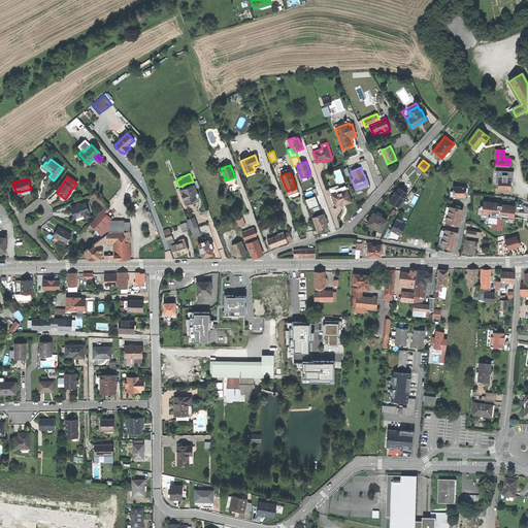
[(510,179),(499,178),(498,185),(498,190),(510,191),(510,189),(510,186),(510,185),(510,179)]
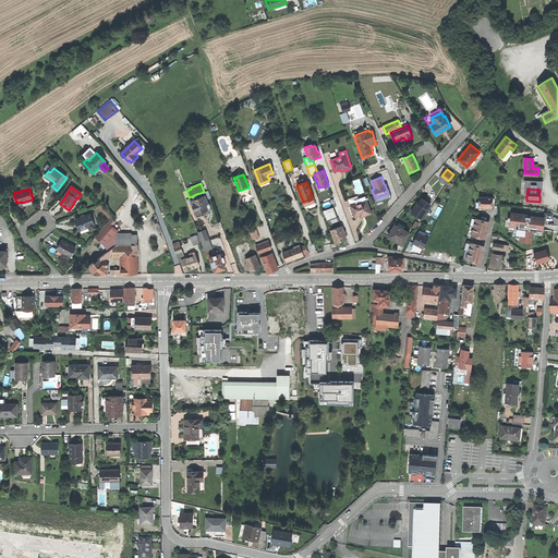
[(388,190),(387,190),(388,193),(375,198),(377,203),(391,197),(388,190)]
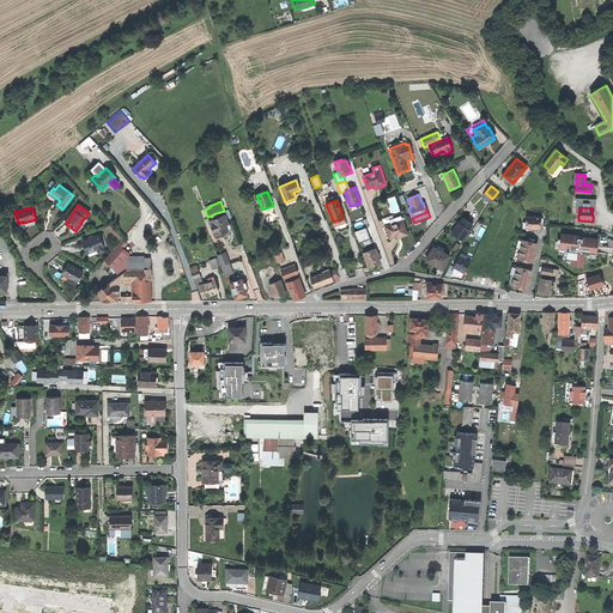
[(210,222),(214,236),(229,231),(230,231),(232,230),(230,224),(229,224),(226,219),(225,216),(218,218),(212,220),(210,222)]
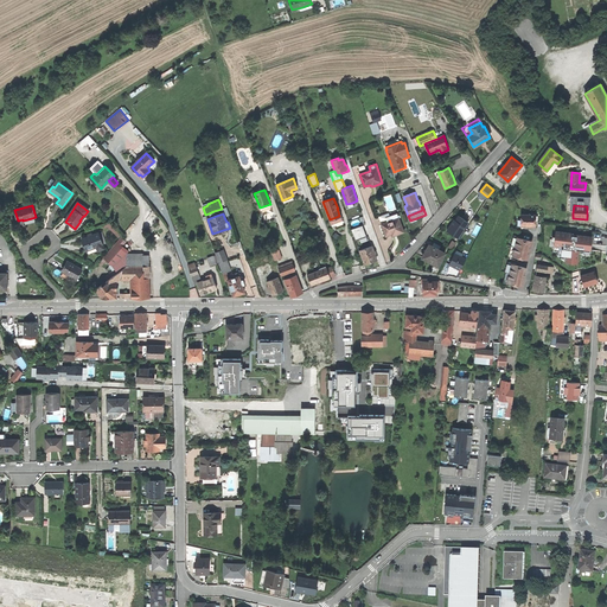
[(378,217),(382,224),(391,221),(390,217),(389,213),(378,217)]
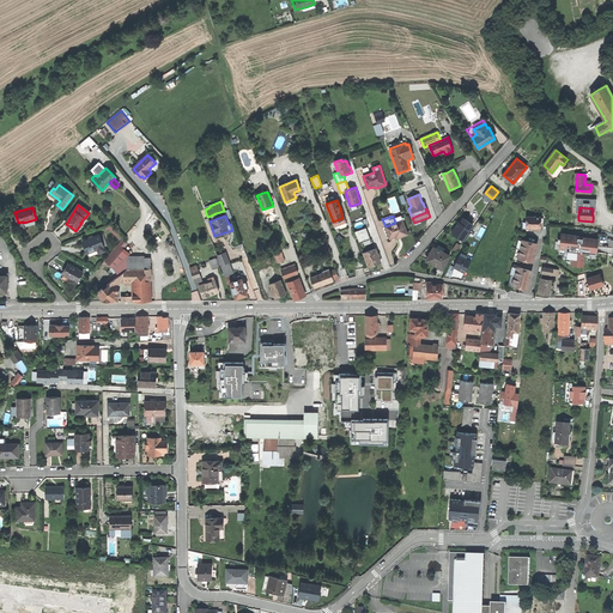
[(389,238),(395,237),(396,240),(400,238),(408,235),(401,216),(394,219),(395,223),(386,226),(389,238)]
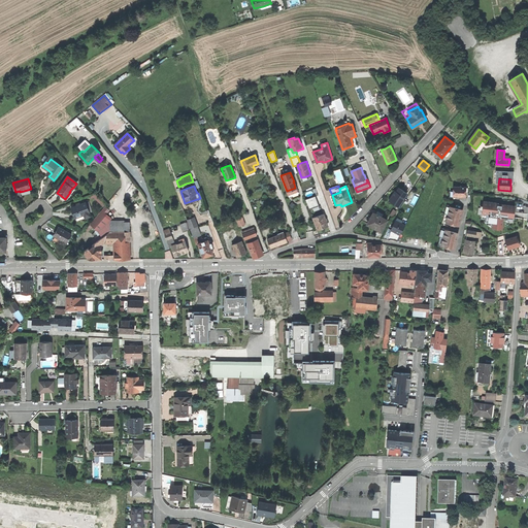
[(466,197),(466,187),(454,187),(453,191),(456,191),(455,197),(459,197),(461,197),(461,196),(466,197)]
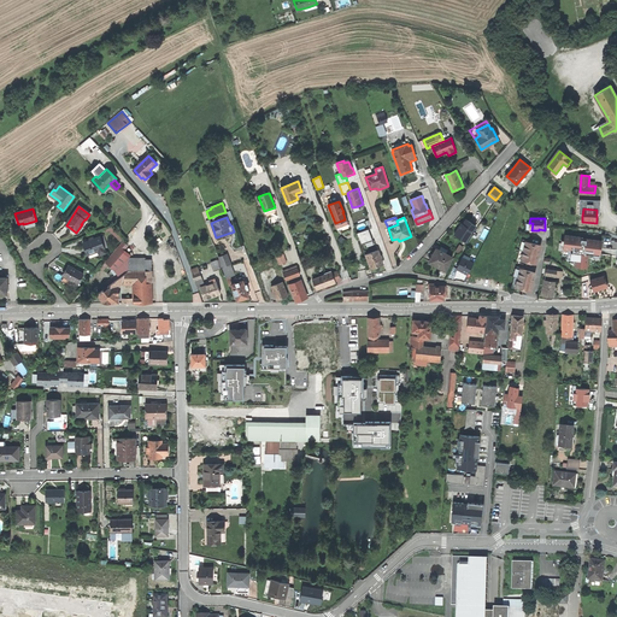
[(347,219),(345,219),(335,223),(336,228),(340,227),(341,230),(350,227),(348,223),(347,219)]
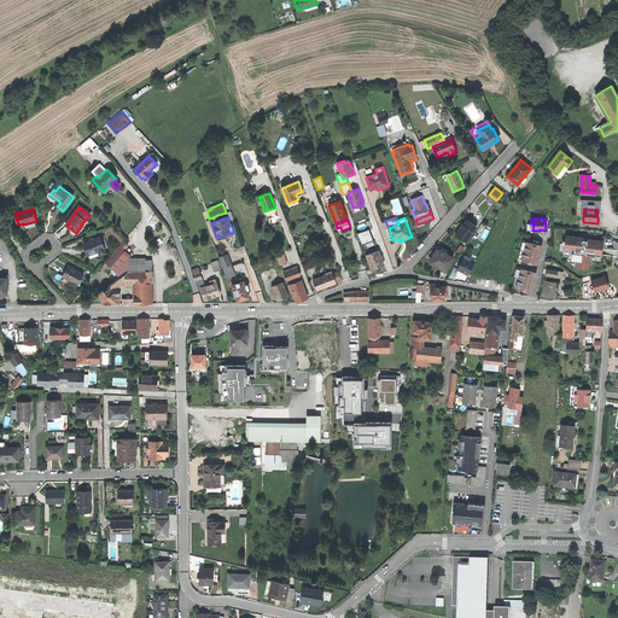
[(465,225),(462,223),(461,226),(456,234),(467,242),(477,226),(467,220),(465,225)]
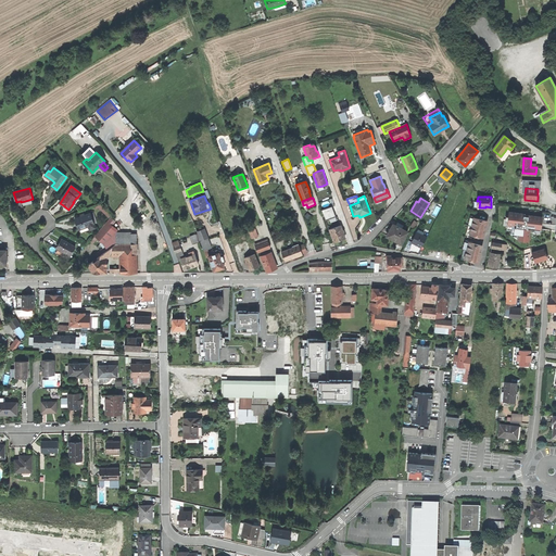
[(326,222),(336,217),(332,206),(321,211),(326,222)]
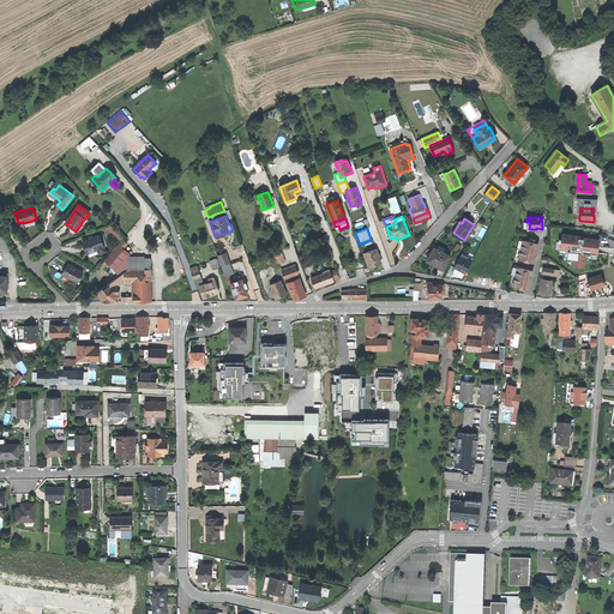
[(578,235),(563,234),(561,241),(560,254),(565,254),(565,258),(570,258),(573,258),(572,265),(584,266),(584,262),(584,257),(597,256),(597,250),(599,240),(577,238),(578,235)]
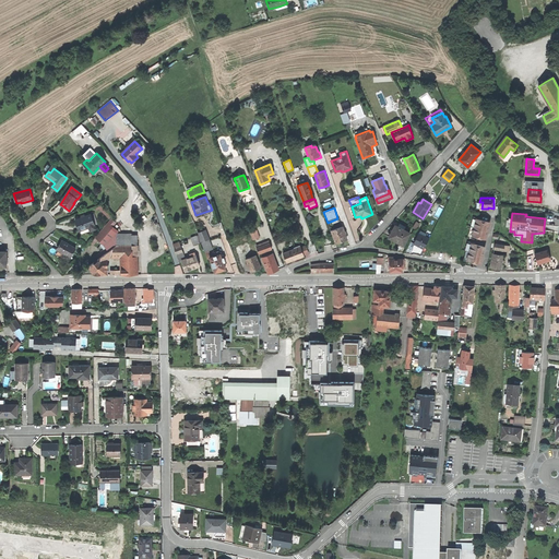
[(91,230),(96,229),(94,225),(91,214),(85,216),(82,218),(75,221),(76,225),(80,232),(90,227),(91,230)]
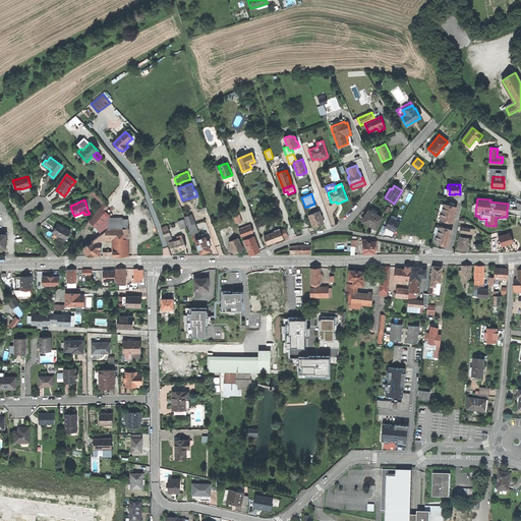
[(89,221),(96,227),(109,218),(103,213),(108,207),(104,204),(89,221)]
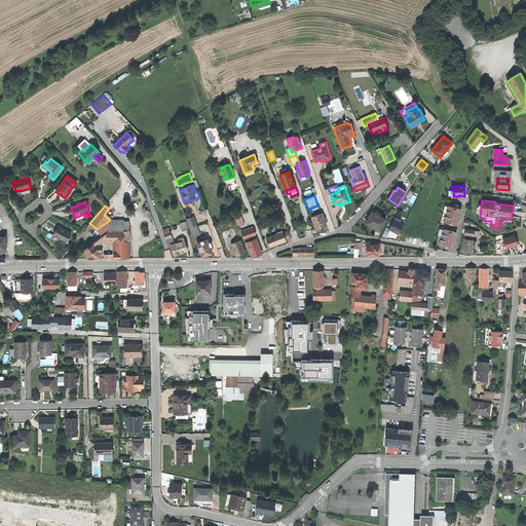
[(461,209),(448,205),(444,222),(457,225),(458,223),(460,211),(461,209)]
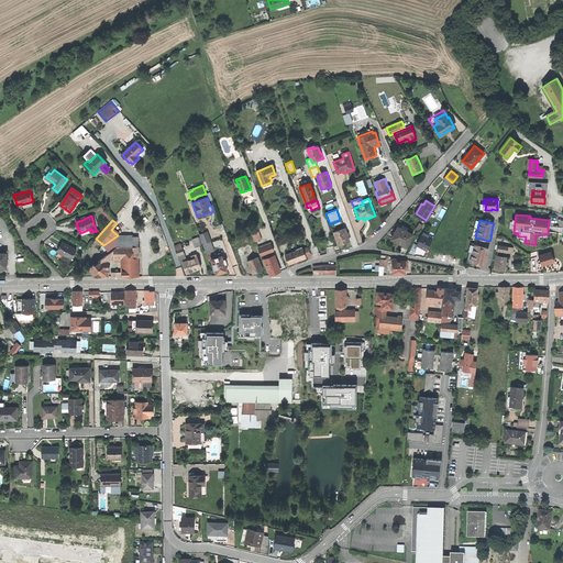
[(407,232),(409,230),(403,227),(401,229),(399,228),(392,240),(399,243),(403,246),(405,243),(408,244),(414,236),(407,232)]
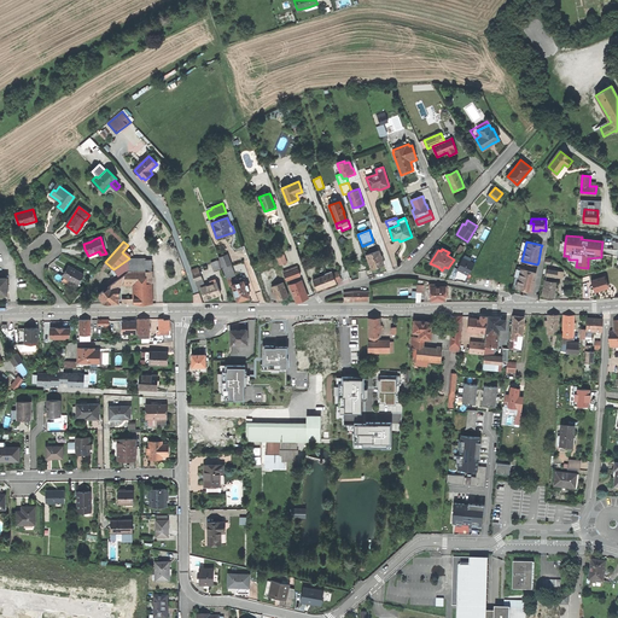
[(366,255),(372,269),(379,267),(384,264),(378,251),(366,255)]
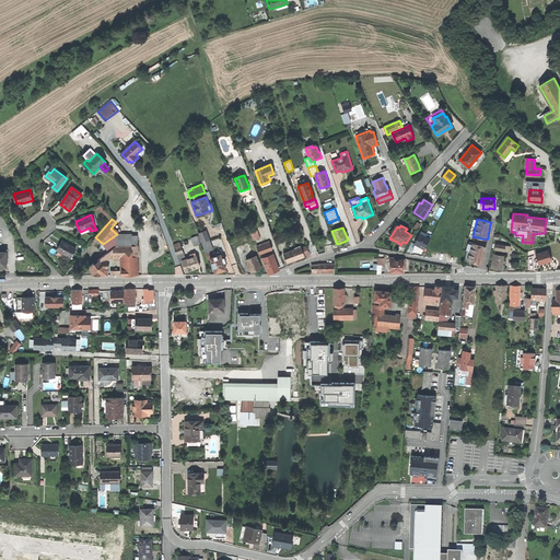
[(198,233),(202,243),(209,241),(206,230),(198,233)]
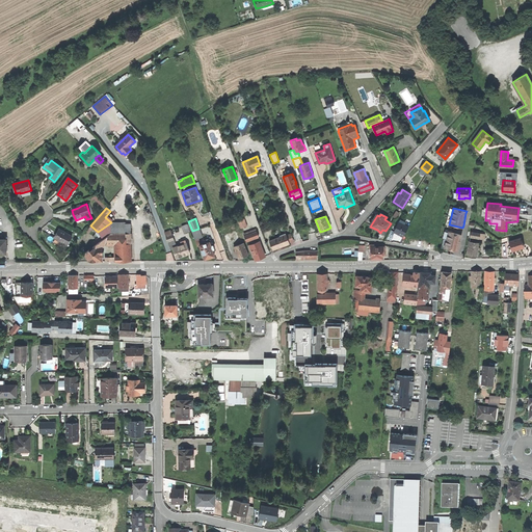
[(241,229),(248,225),(245,218),(239,221),(241,229)]
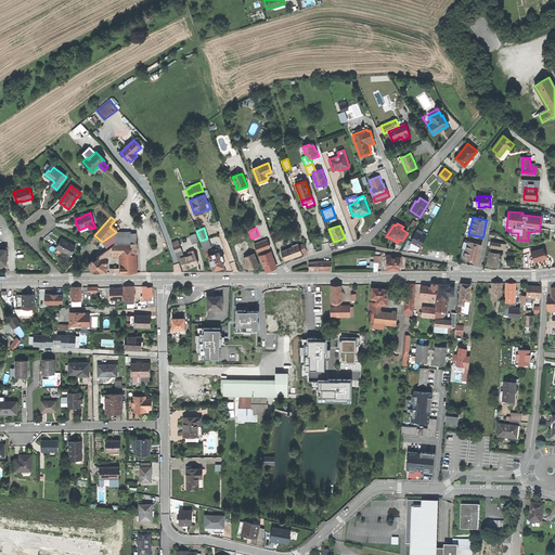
[(102,242),(105,246),(107,249),(116,244),(116,232),(102,242)]
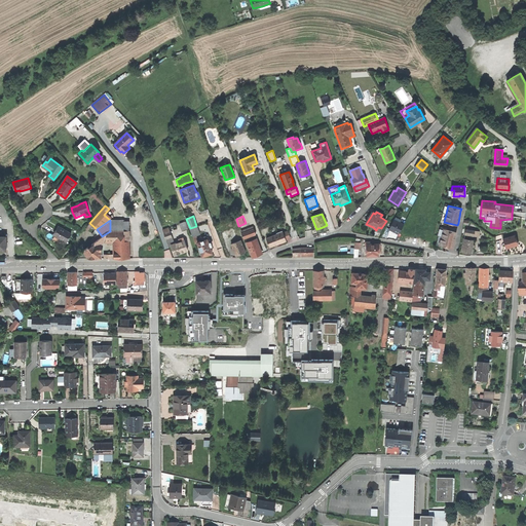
[(109,259),(129,258),(129,221),(123,222),(123,220),(110,220),(110,231),(102,236),(101,237),(104,241),(108,241),(114,241),(114,254),(104,255),(104,259),(109,259)]
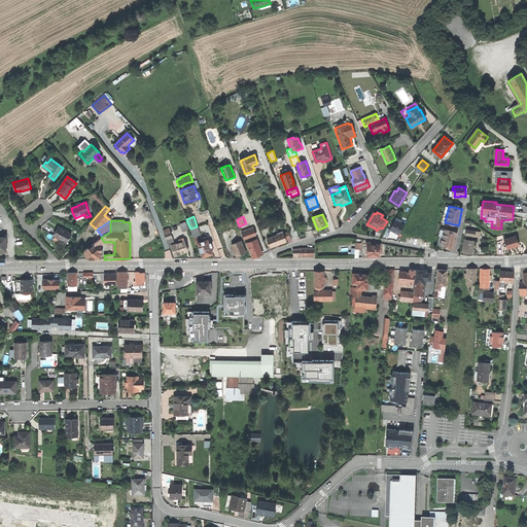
[(390,230),(387,229),(383,236),(387,238),(391,230),(396,233),(399,235),(405,225),(395,220),(390,230)]
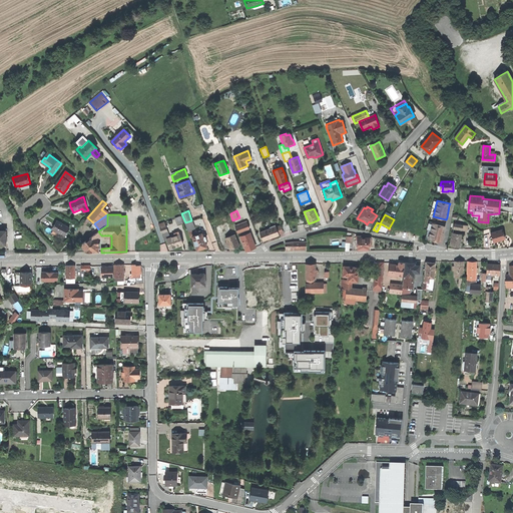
[(180,216),(174,218),(177,225),(182,223),(180,216)]
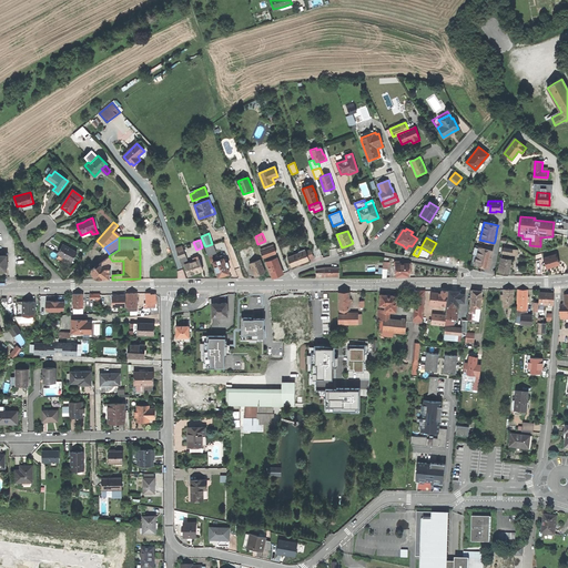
[(215,253),(212,244),(205,246),(208,255),(211,254),(215,253)]
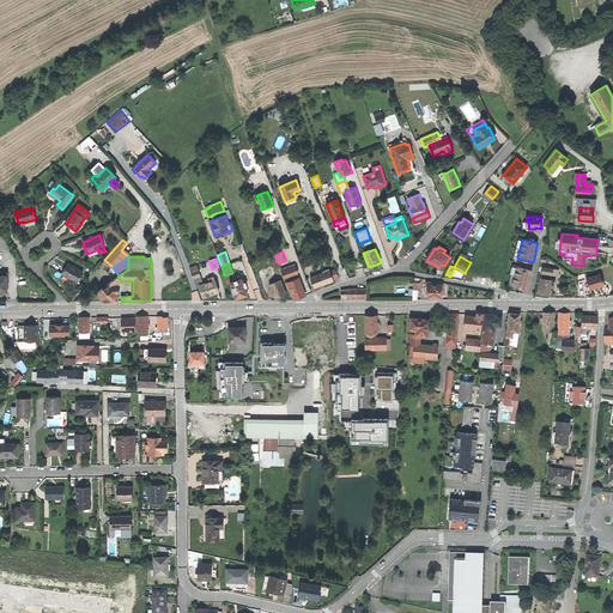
[(77,283),(83,273),(68,265),(66,268),(62,274),(77,283)]
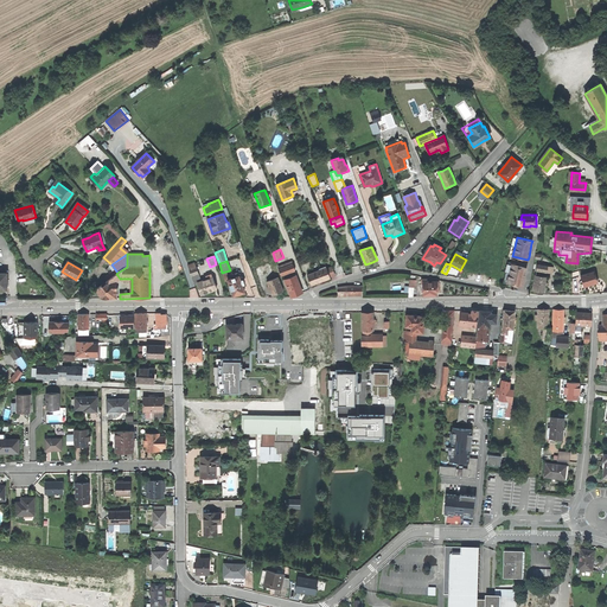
[(281,275),(295,270),(292,262),(286,264),(287,267),(279,269),(281,275)]
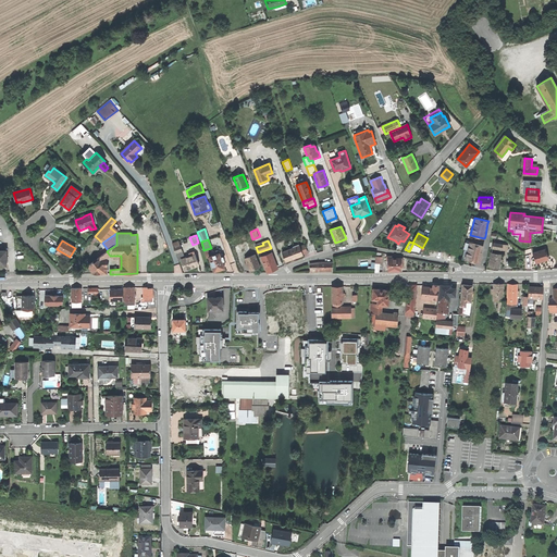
[(483,246),(470,243),(466,259),(480,262),(480,261),(483,248),(483,246)]
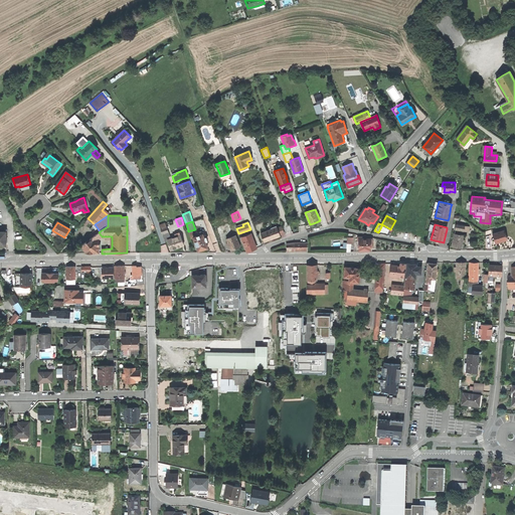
[(281,236),(280,235),(277,228),(277,227),(261,233),(265,242),(272,239),(281,236)]
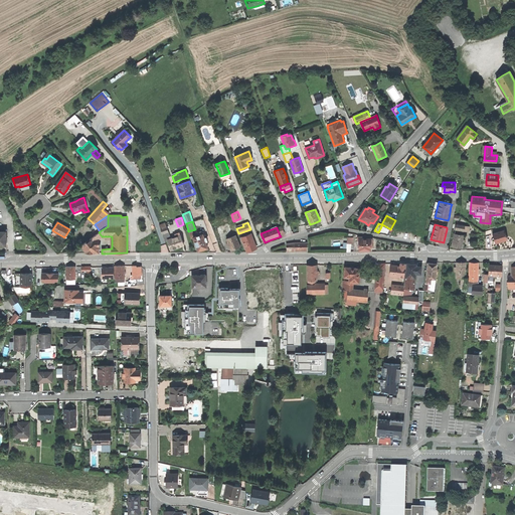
[(83,239),(86,242),(96,235),(99,232),(100,231),(98,228),(83,239)]
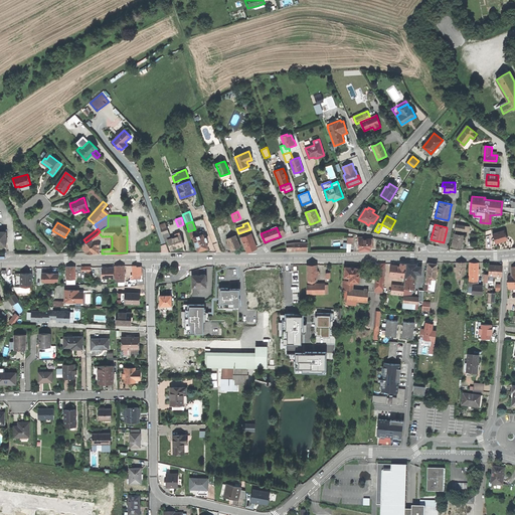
[(493,234),(496,243),(503,240),(507,239),(504,230),(493,234)]
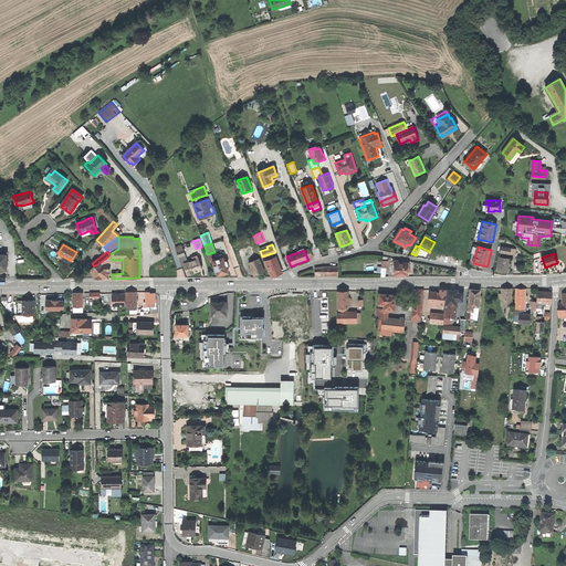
[(181,264),(184,264),(187,262),(185,254),(178,257),(181,264)]
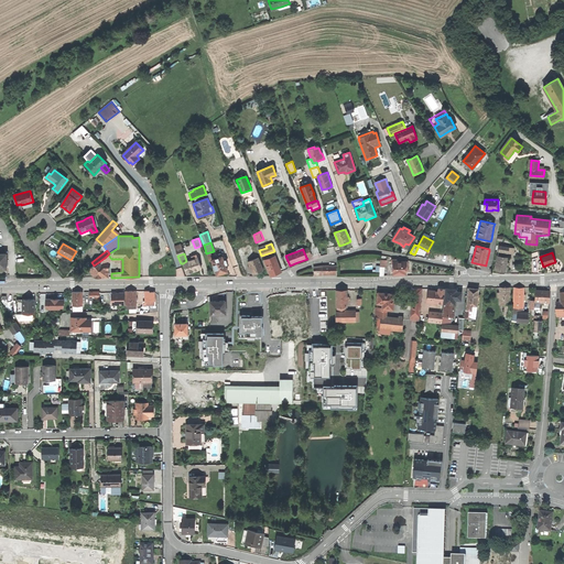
[(186,261),(183,263),(187,273),(196,270),(202,269),(197,258),(195,259),(194,256),(192,257),(193,260),(186,261)]
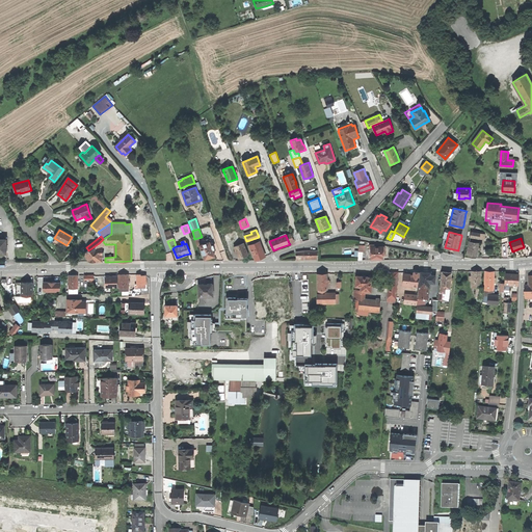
[(261,259),(265,257),(259,241),(249,245),(256,260),(261,259)]
